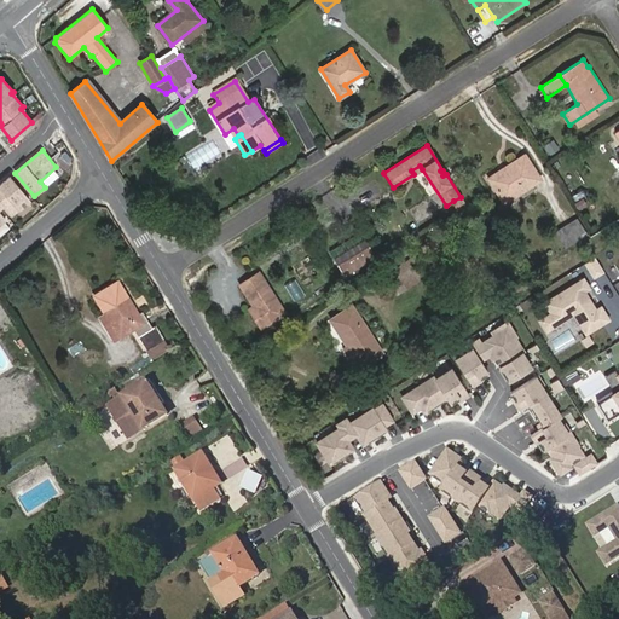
[(539,179),(525,156),(491,177),(507,200),(539,179)]
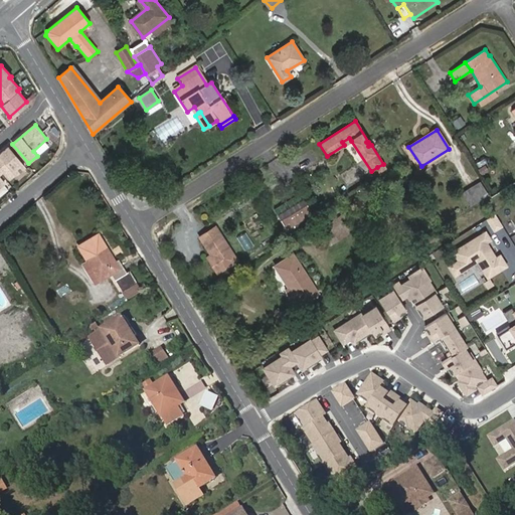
[(24,167),(8,147),(0,154),(0,173),(0,174),(3,172),(9,179),(24,167)]
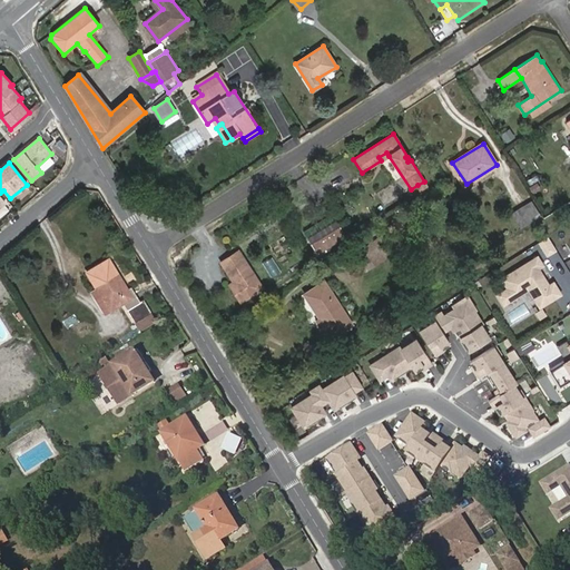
[(464,185),(467,184),(452,163),(451,164),(464,185)]
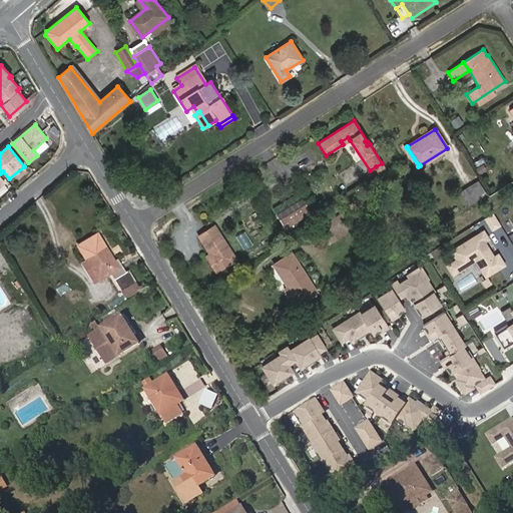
[(481,183),(464,193),(472,207),(489,196),(481,183)]
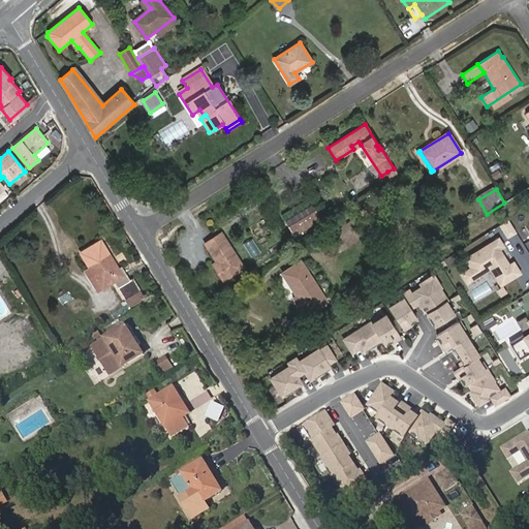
[(308,198),(281,215),(288,226),(315,210),(308,198)]
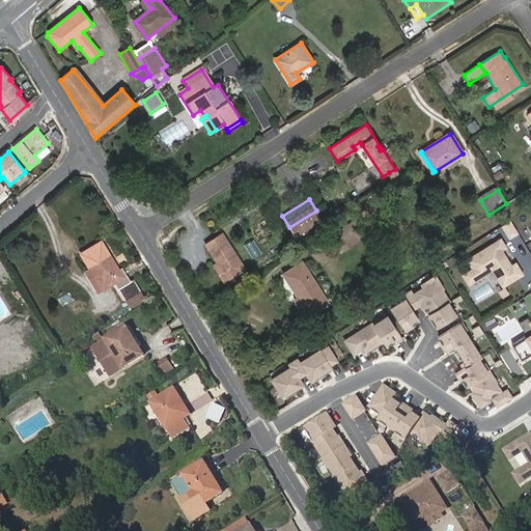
[(289,227),(295,235),(322,219),(316,211),(289,227)]
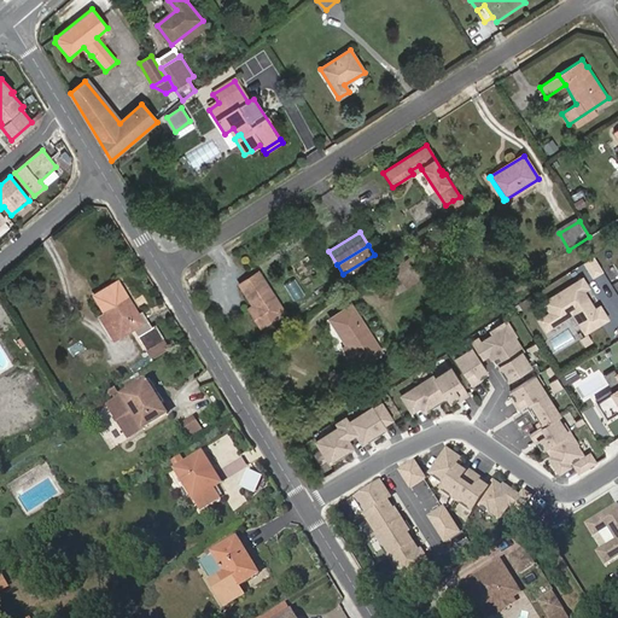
[(604,272),(594,256),(586,262),(595,277),(604,272)]
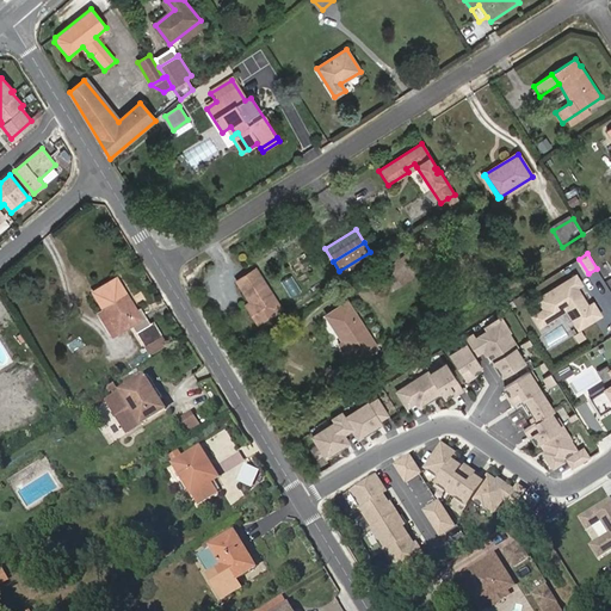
[(399,261),(381,272),(387,281),(403,270),(399,261)]
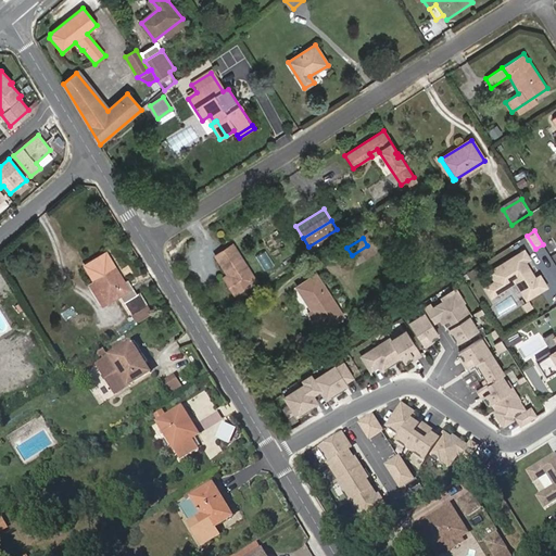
[(237,294),(257,281),(234,244),(217,255),(229,274),(225,277),(229,283),(237,294)]
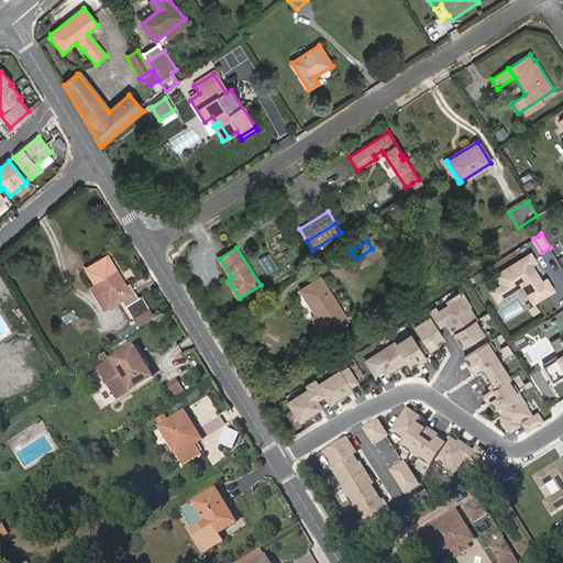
[(356,258),(362,266),(377,256),(372,249),(356,258)]
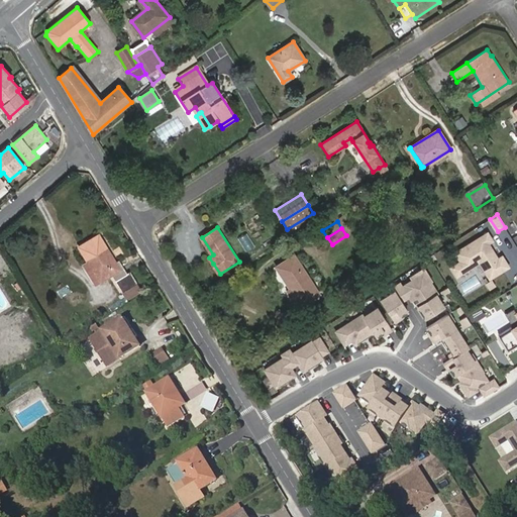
[(498,259),(489,243),(493,240),(488,232),(455,252),(460,262),(451,267),(457,276),(471,268),(466,261),(475,254),(490,279),(509,267),(502,255),(498,259)]
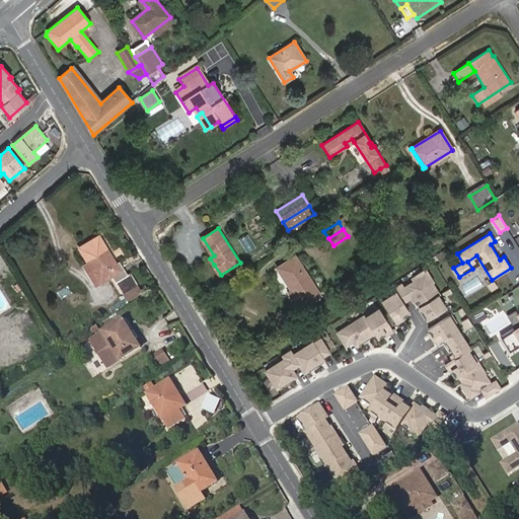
[(120,263),(116,266),(99,237),(80,248),(100,283),(112,276),(123,294),(138,285),(131,274),(127,276),(120,263)]
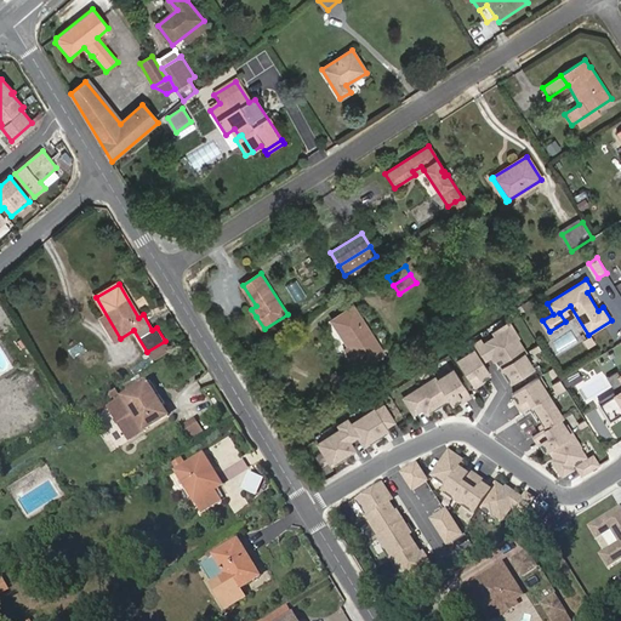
[(357,369),(383,352),(352,307),(331,320),(348,347),(343,349),(357,369)]
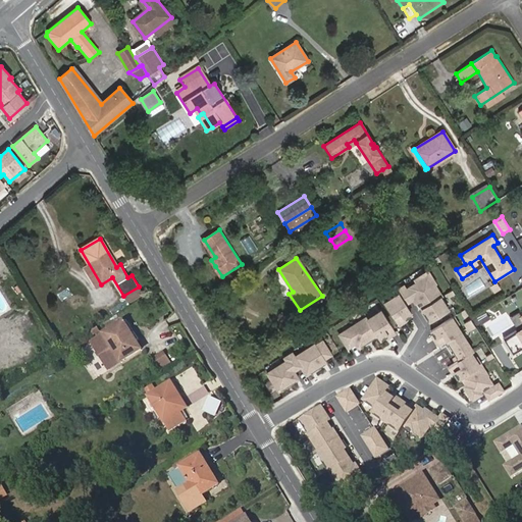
[(436,283),(427,270),(415,278),(416,281),(407,288),(405,285),(396,291),(397,292),(398,292),(405,304),(413,299),(415,303),(417,301),(422,309),(440,297),(442,297),(434,284),(436,283)]
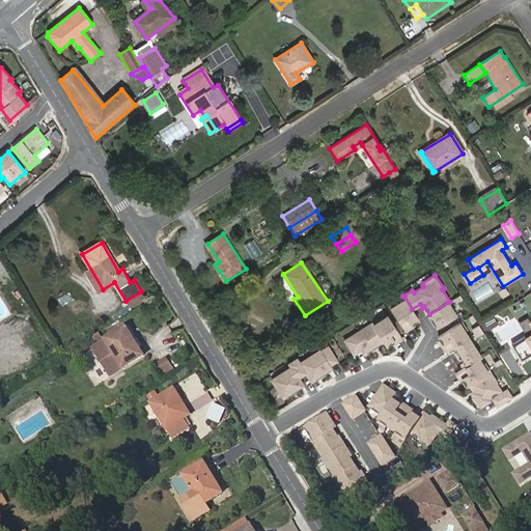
[(141,291),(126,301),(133,311),(147,303),(141,291)]
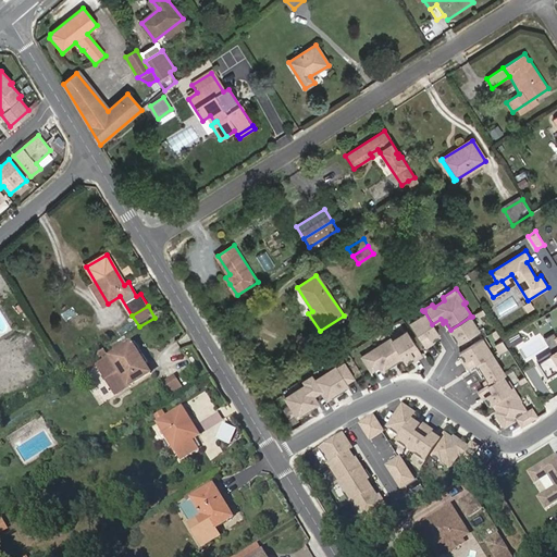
[(213,321),(221,316),(217,308),(209,313),(213,321)]
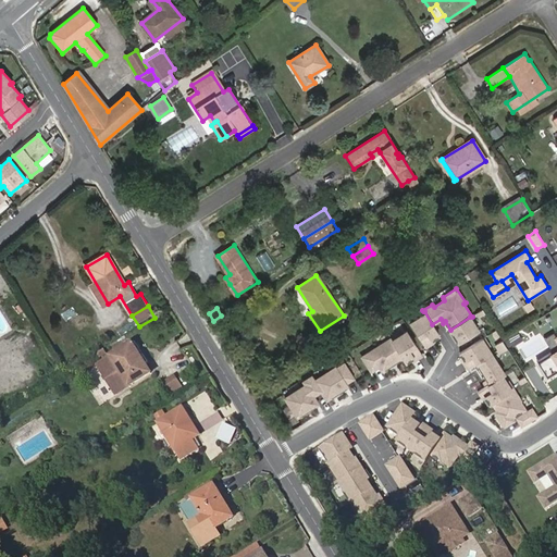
[(416,319),(410,323),(425,347),(433,343),(431,339),(434,338),(438,335),(432,324),(424,311),(423,311),(415,317),(416,319)]
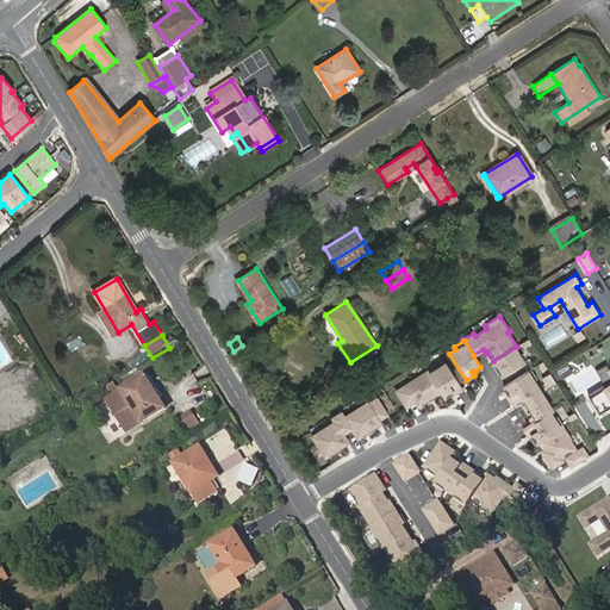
[(493,361),(502,375),(524,361),(515,347),(493,361)]
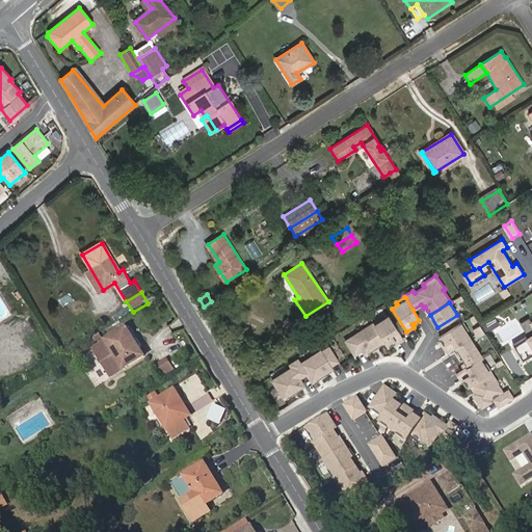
[(403,339),(389,316),(382,320),(381,318),(373,323),(384,342),(388,346),(392,343),(395,341),(397,343),(403,339)]
